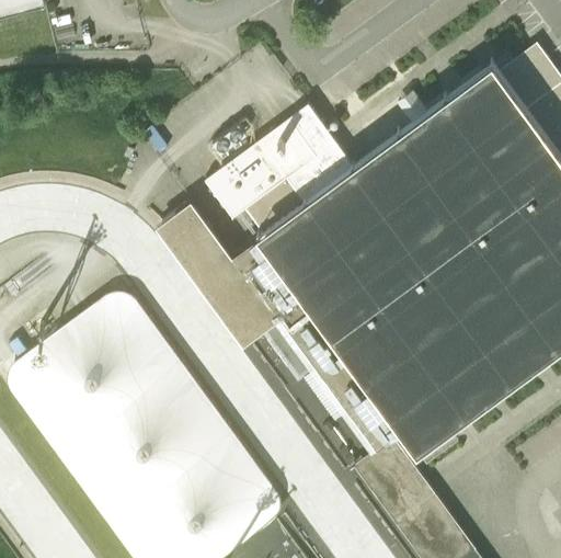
[(0,0),(0,16),(45,6),(43,0),(0,0)]
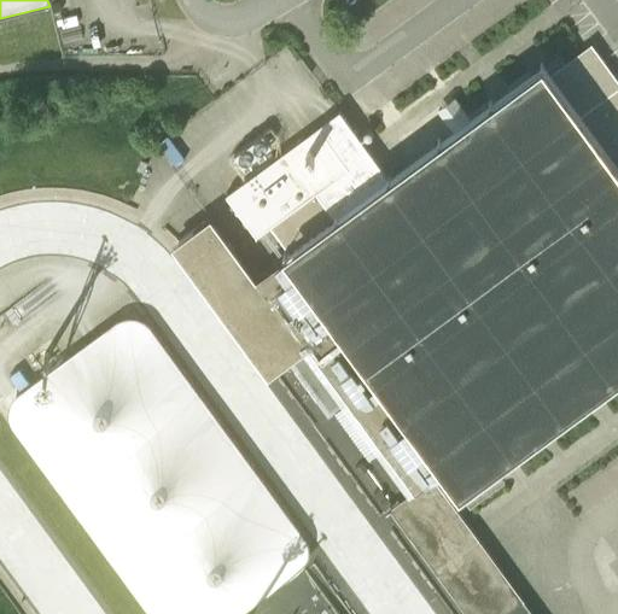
[(395,466),(415,493),(432,481),(443,474),(460,497),(460,496),(470,509),(505,484),(495,471),(617,380),(617,88),(590,51),(566,69),(560,62),(546,71),(542,66),(468,121),(450,134),(388,180),(339,113),(281,157),(226,198),(257,239),(270,229),(287,253),(284,256),(286,261),(260,280),(256,282),(210,221),(192,234),(270,343),(269,344),(283,362),(284,361),(290,368),(327,420),(333,416),(339,413),(327,397),(344,385),(345,386),(355,399),(390,448),(395,444),(406,457),(395,466)]
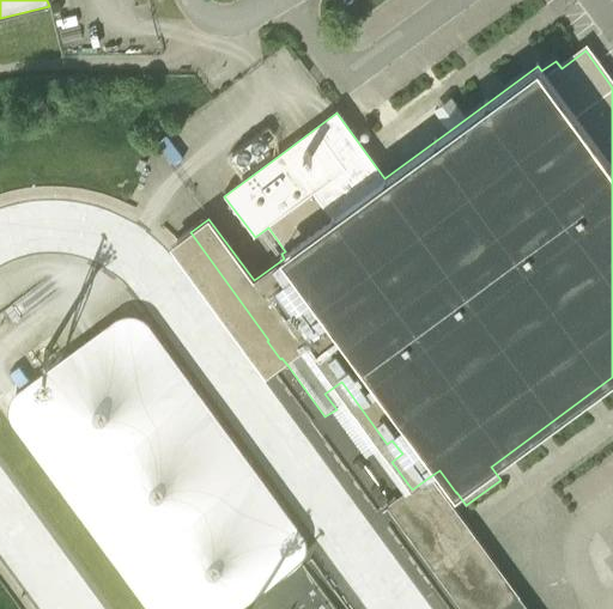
[(447,133),(465,120),(449,98),(431,111),(447,133)]
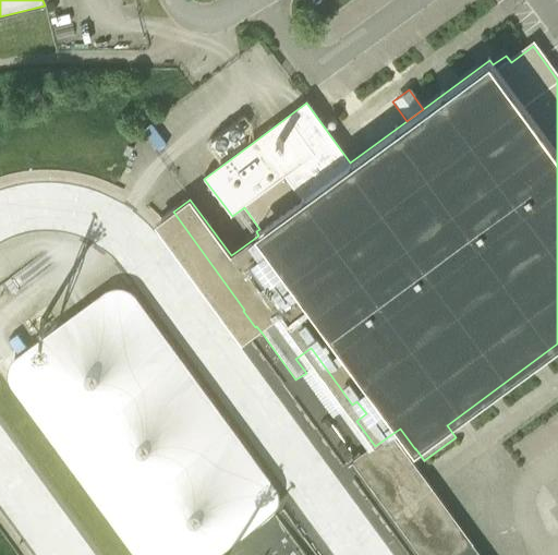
[(244,310),(173,212),(155,225),(243,346),(262,333),(256,326),(255,327),(243,311),(244,310)]
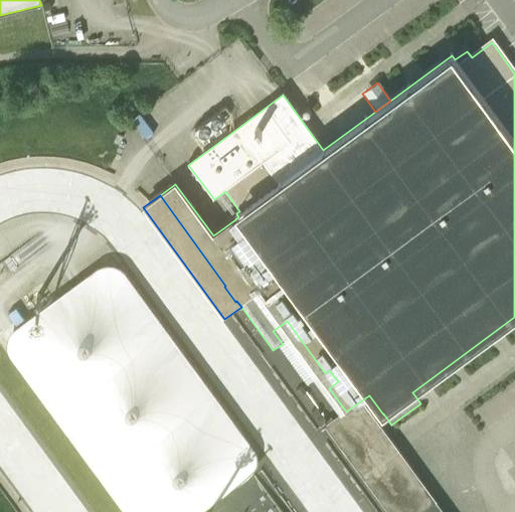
[(12,254),(0,264),(0,280),(20,265),(12,254)]
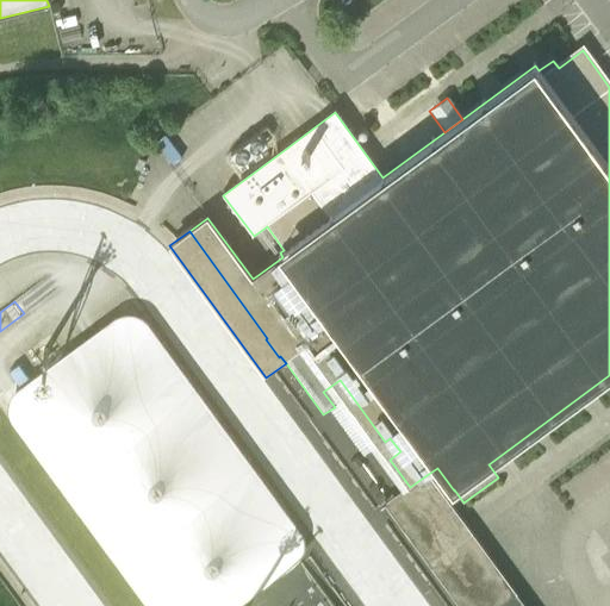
[(117,319),(23,388),(17,393),(13,399),(11,406),(10,414),(11,422),(145,605),(240,605),(297,566),(300,562),(304,555),(304,545),(303,538),(299,531),(145,323),(139,318),(131,317),(125,317),(117,319)]
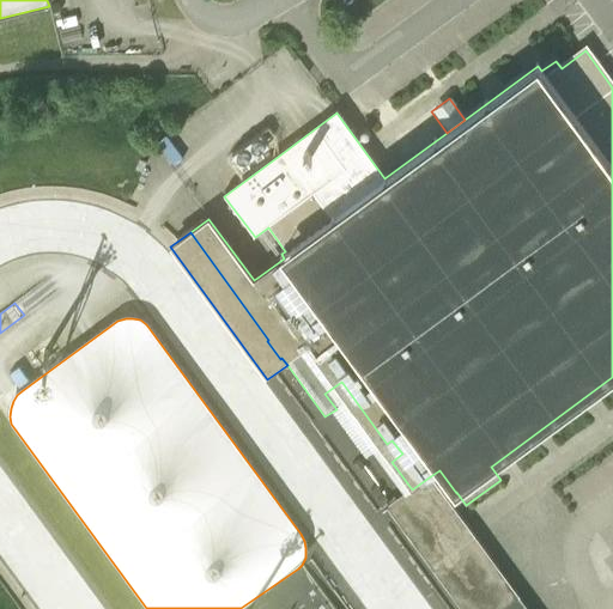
[(406,494),(412,489),(392,462),(402,454),(392,440),(387,444),(352,396),(343,383),(341,382),(325,394),(337,409),(331,413),(365,460),(375,452),(406,494)]
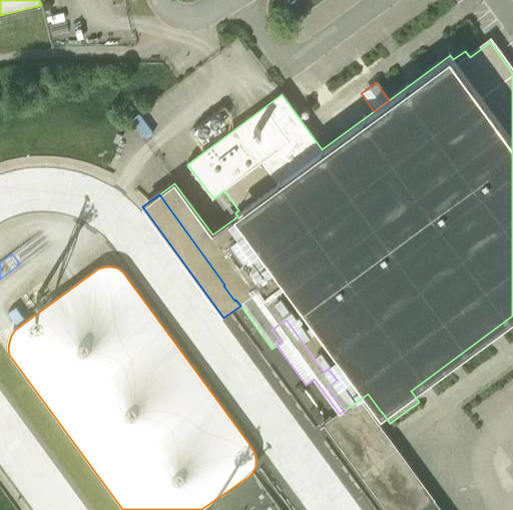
[(293,399),(285,415),(301,423),(305,414),(300,412),(303,404),(293,399)]
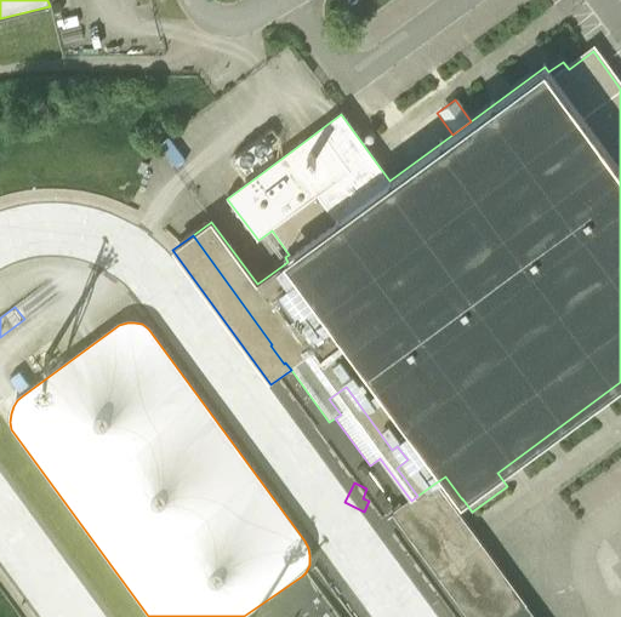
[(486,553),(434,484),(417,496),(428,510),(434,519),(427,524),(421,516),(411,523),(469,601),(503,576),(486,553)]
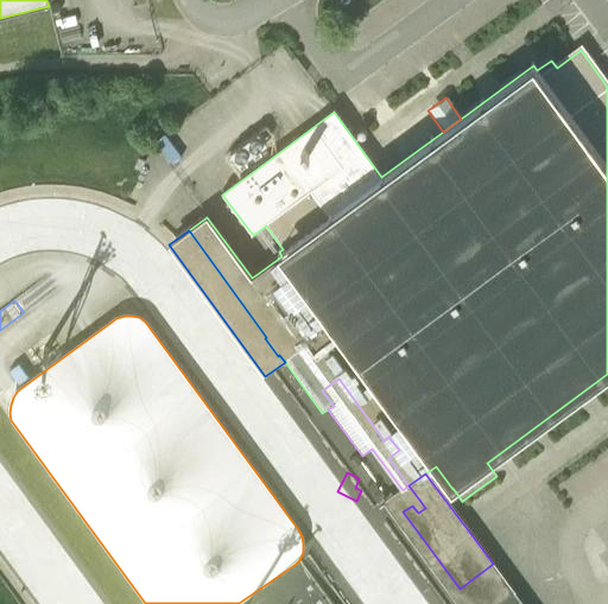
[(460,589),(403,512),(412,506),(419,500),(409,485),(403,490),(384,503),(451,596),(460,589)]
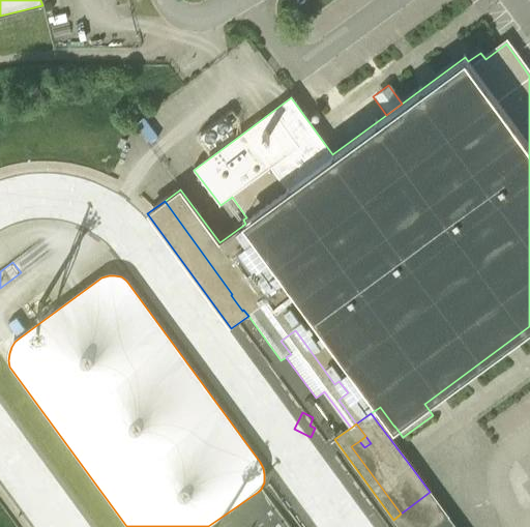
[(365,436),(359,441),(364,447),(371,443),(365,436)]
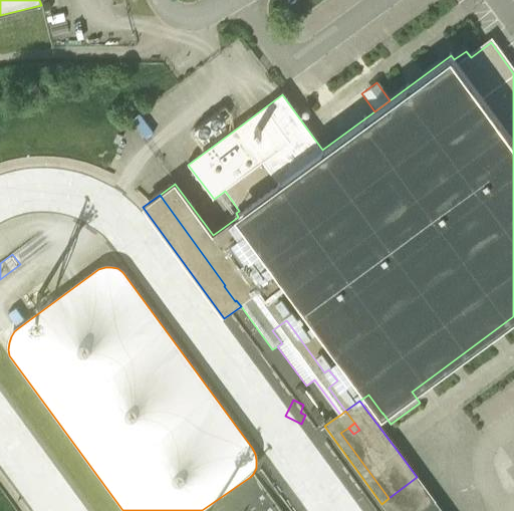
[(442,510),(417,477),(389,498),(381,504),(387,510),(442,510)]
